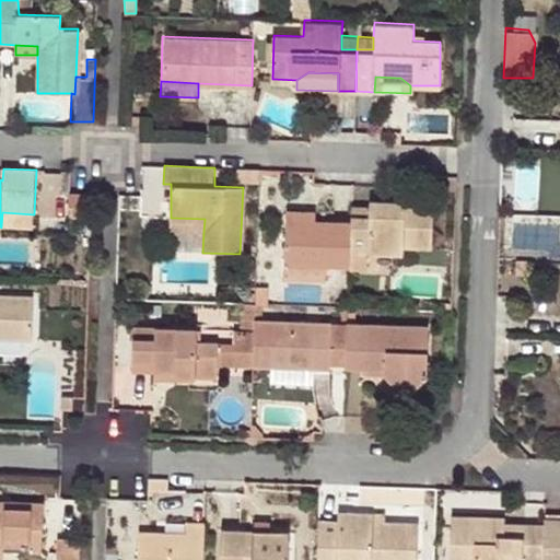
[(70,205),(91,206),(91,193),(70,193),(70,205)]
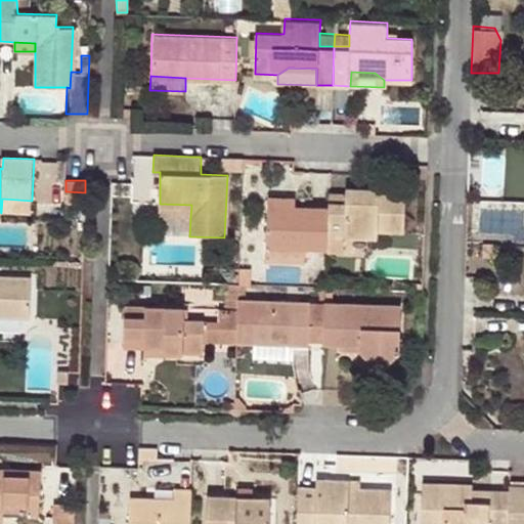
[(330,206),(329,238),(344,238),(378,239),(378,231),(404,231),(405,190),(345,188),(345,191),(344,205),(330,204),(330,206)]
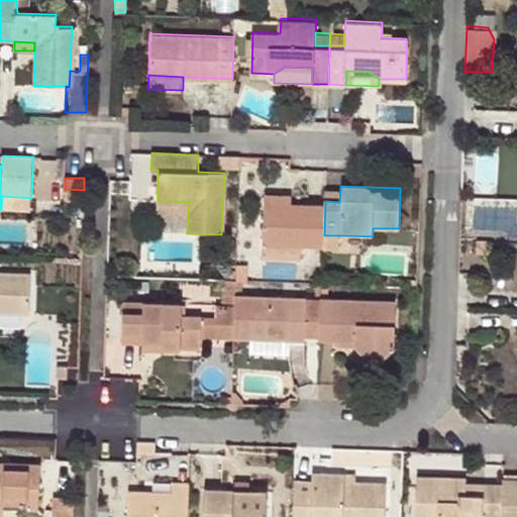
[(65,189),(64,201),(84,202),(84,190),(65,189)]
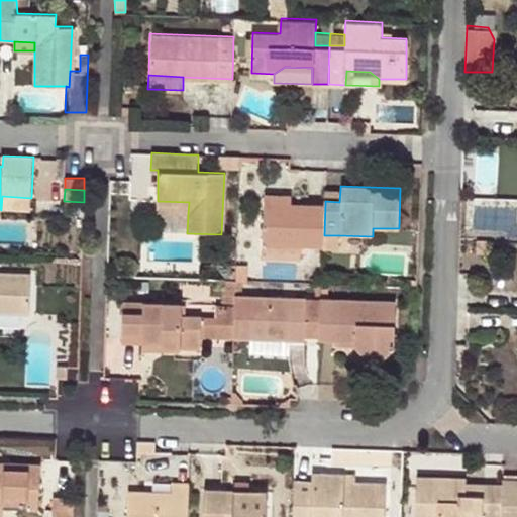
[(340,189),(325,189),(325,201),(339,202),(340,189)]
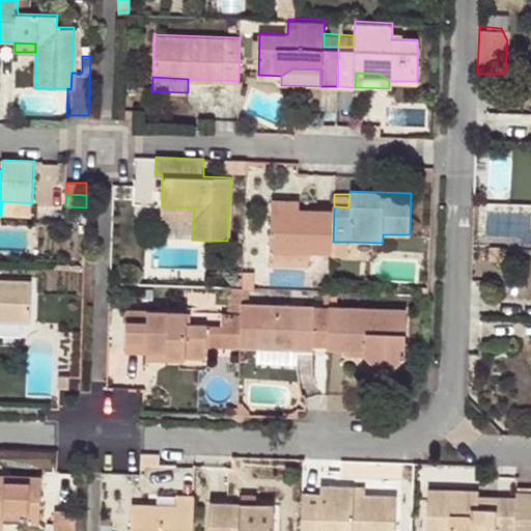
[(273,196),(273,208),(299,208),(299,197),(273,196)]
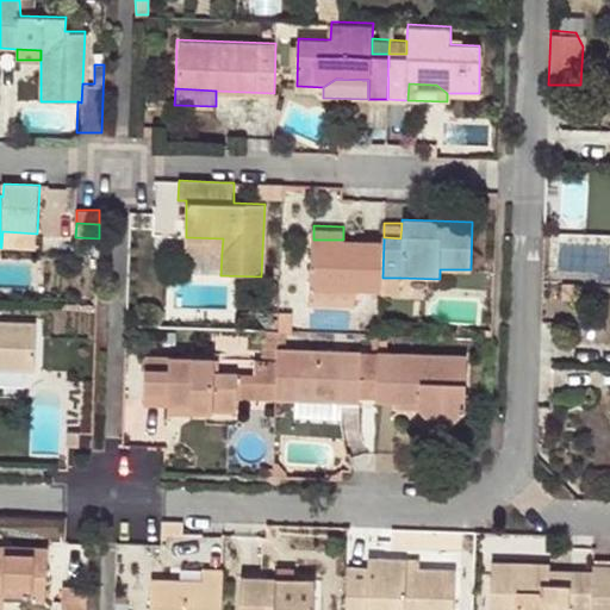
[(2,231),(1,248),(37,249),(37,234),(20,232),(2,231)]
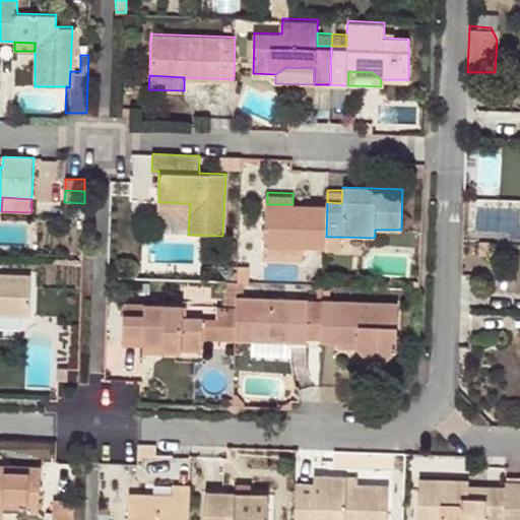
[(190,203),(158,202),(157,213),(189,214),(190,203)]
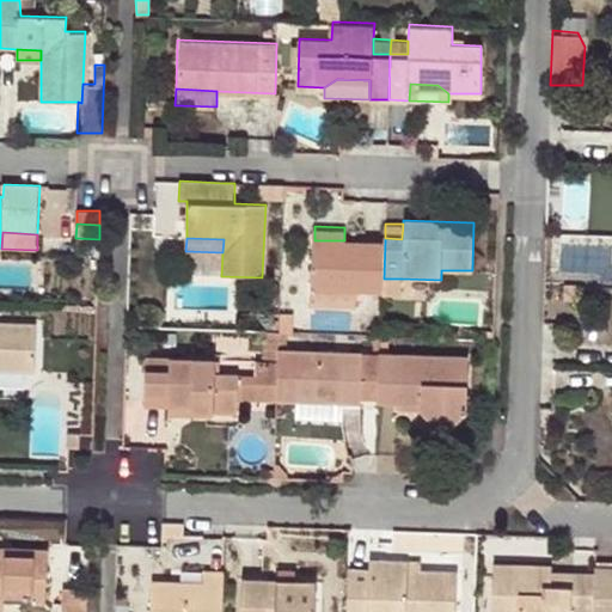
[(357,293),(383,293),(384,279),(385,240),(344,240),(314,240),(313,240),(312,293),(357,293)]
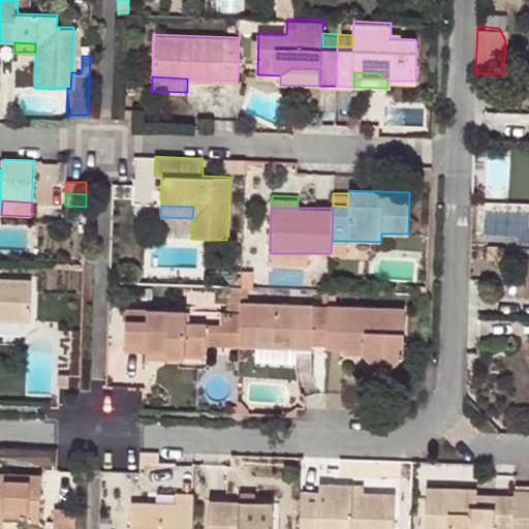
[(331,253),(331,254),(347,255),(347,241),(332,241),(331,253)]
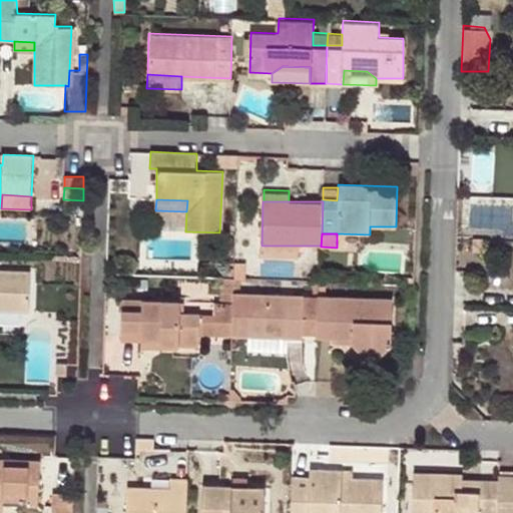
[(470,239),(470,251),(483,252),(483,239),(470,239)]
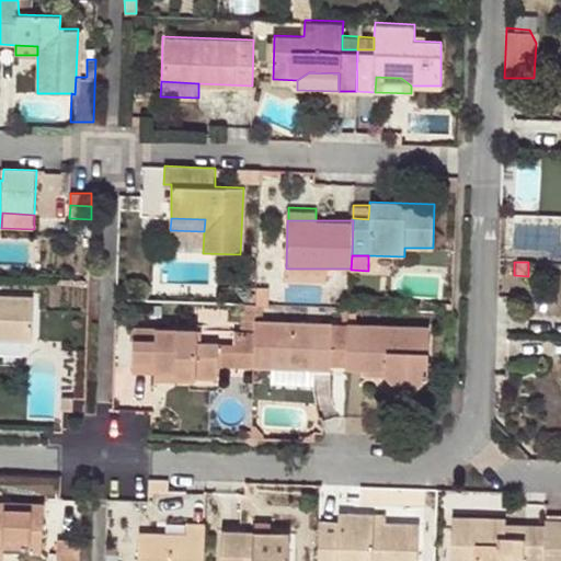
[(286,268),(286,281),(327,282),(328,268),(286,268)]
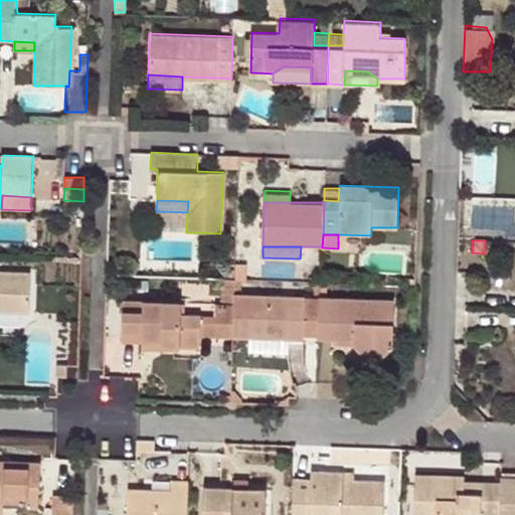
[(235,263),(234,278),(245,279),(246,263),(235,263)]
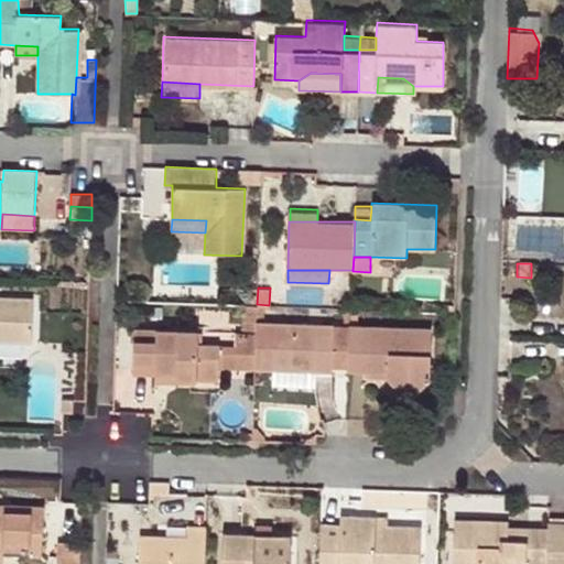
[(0,343),(32,344),(34,344),(36,300),(0,297),(0,343)]
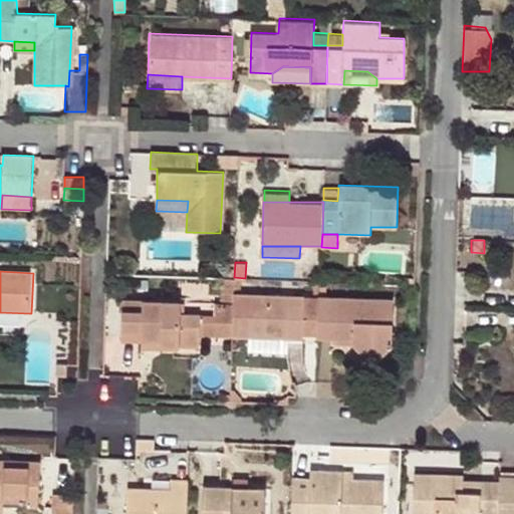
[(234,277),(222,277),(221,302),(233,302),(233,294),(234,277)]
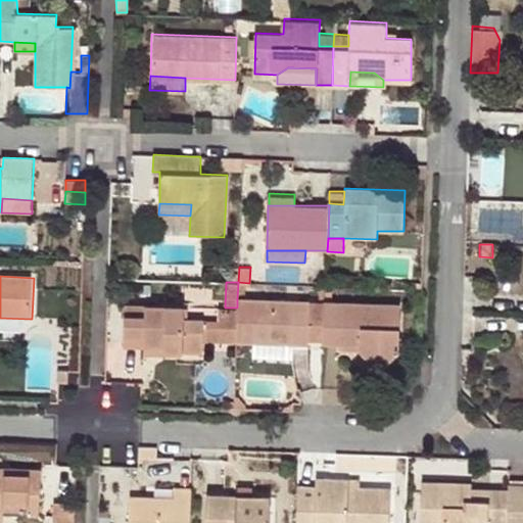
[(236,342),(236,343),(248,343),(310,343),(310,340),(312,300),(237,299),(237,307),(236,342)]
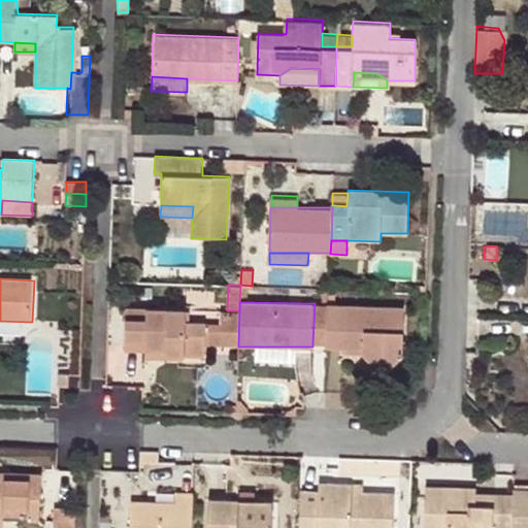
[(312,343),(327,344),(328,304),(315,303),(312,343)]
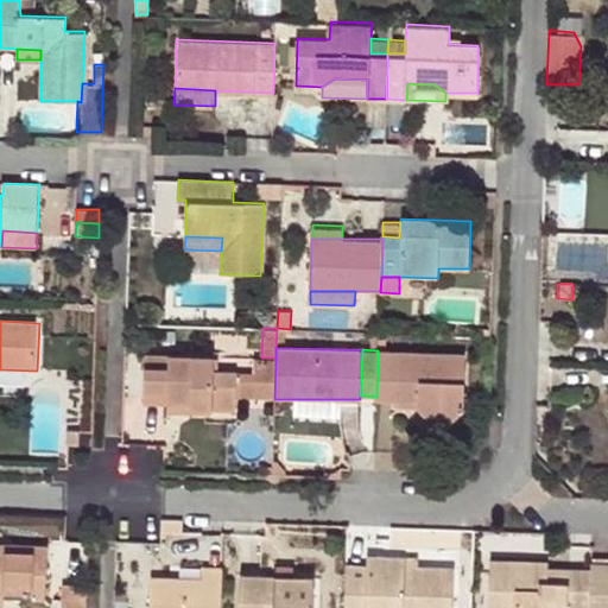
[(378,350),(377,397),(416,398),(441,429),(466,409),(467,354),(378,350)]
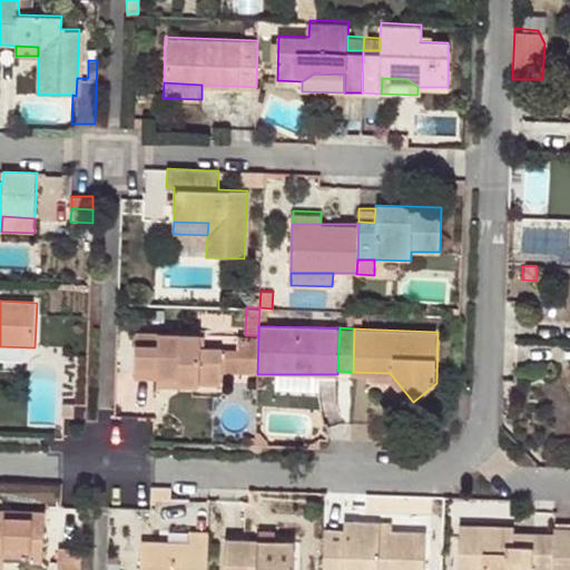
[(179,379),(203,379),(224,380),(224,372),(225,349),(225,347),(203,346),(203,333),(136,331),(135,372),(158,372),(179,373),(179,379)]
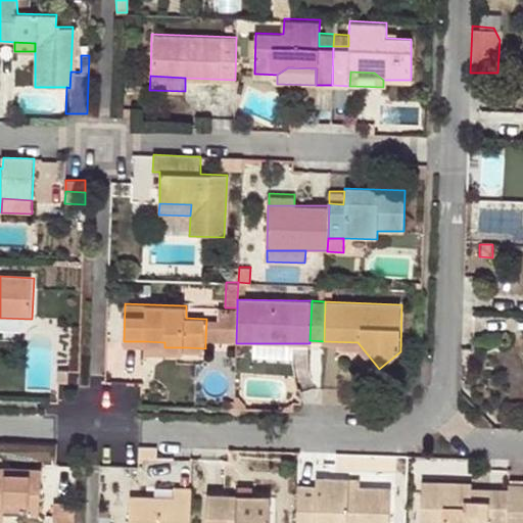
[(236,342),(237,307),(225,307),(220,307),(219,320),(206,320),(205,341),(236,342)]
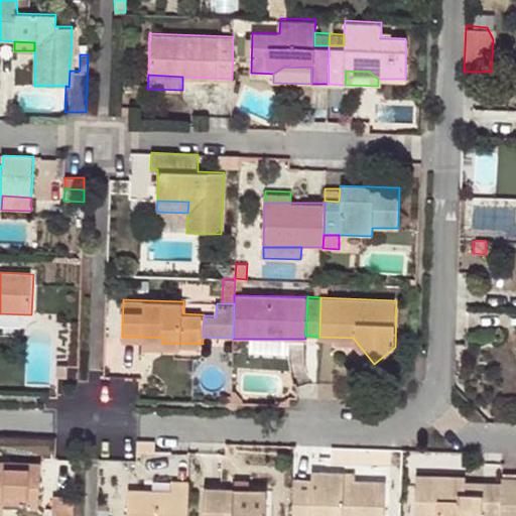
[(0,313),(0,324),(29,325),(29,314),(0,313)]
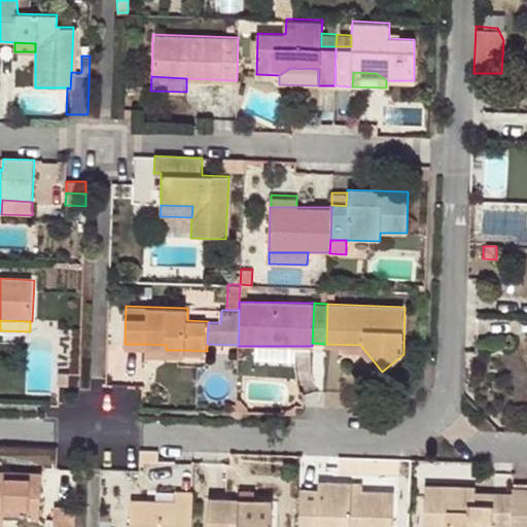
[(186,359),(187,350),(166,350),(166,345),(146,344),(146,358),(186,359)]
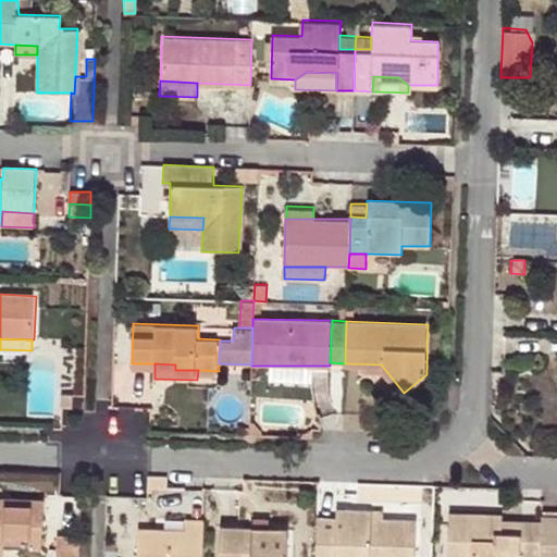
[(330,366),(264,366),(264,381),(306,384),(307,372),(330,373),(330,366)]
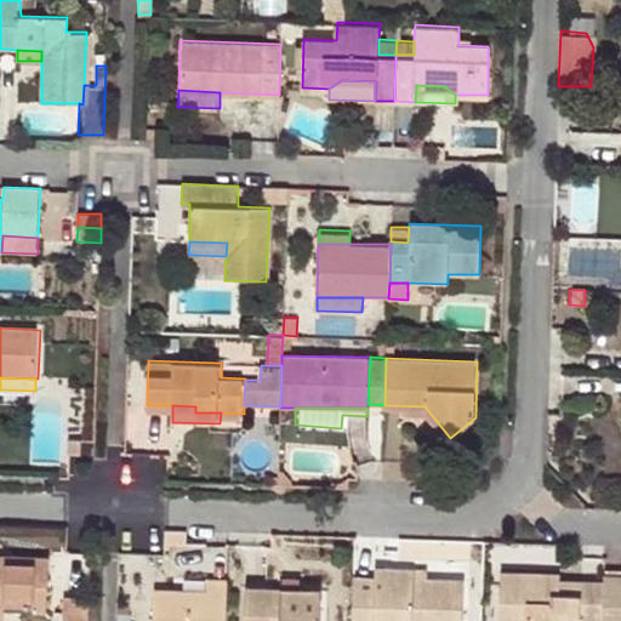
[(72,453),(83,453),(83,439),(72,439),(72,453)]
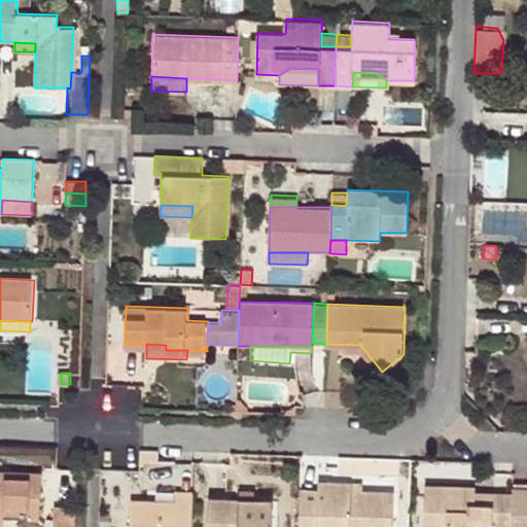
[(140,450),(140,459),(157,460),(159,450),(140,450)]
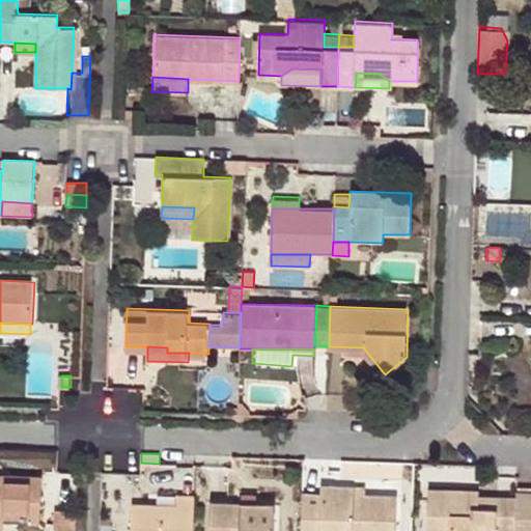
[(0,519),(5,519),(5,514),(16,515),(16,520),(39,522),(42,475),(0,472),(0,519)]
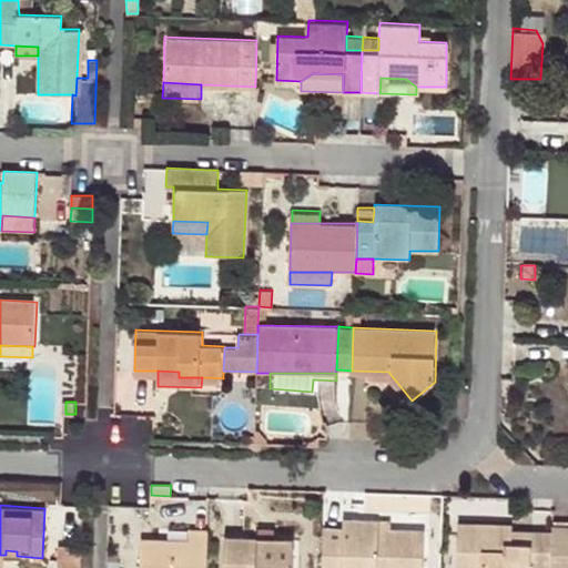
[(344,533),(325,531),(324,567),(424,567),(425,531),(392,530),(382,530),(382,521),(345,520),(344,533)]
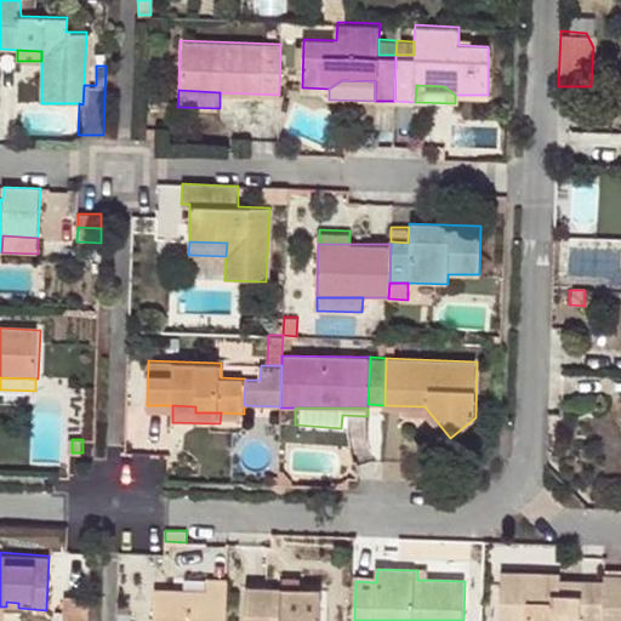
[(429,571),(417,570),(417,580),(428,580),(429,571)]
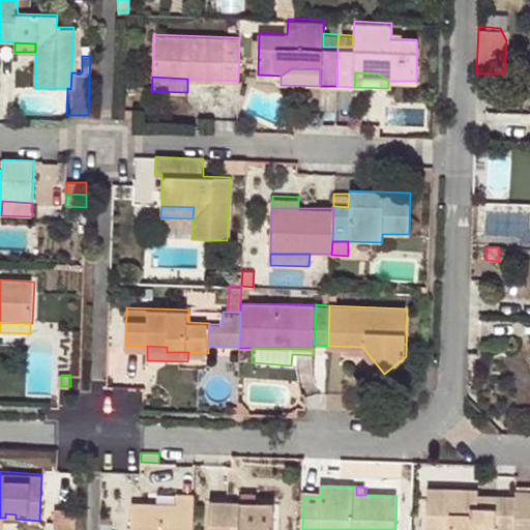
[(514,529),(516,494),(497,494),(496,507),(479,506),(479,493),(479,489),(431,489),(429,529),(514,529)]
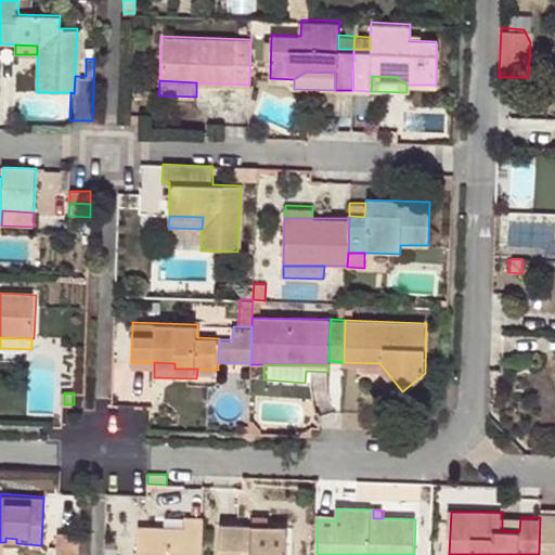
[(554,554),(554,513),(540,513),(540,517),(539,554),(554,554)]
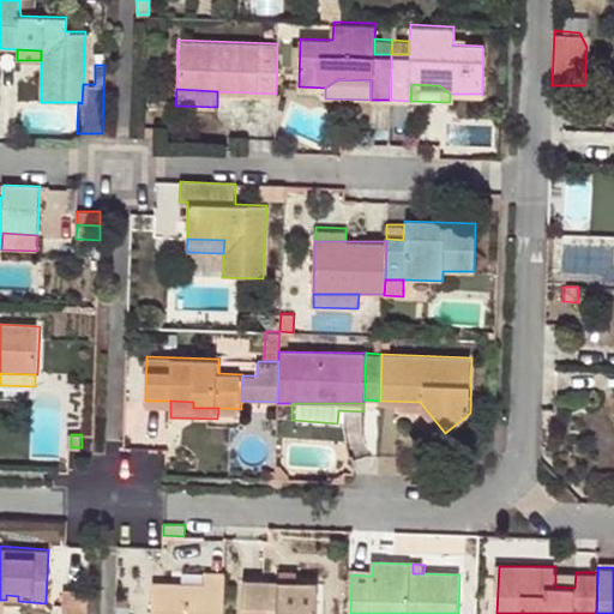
[(223,613),(226,571),(206,571),(204,582),(151,581),(151,613),(223,613)]
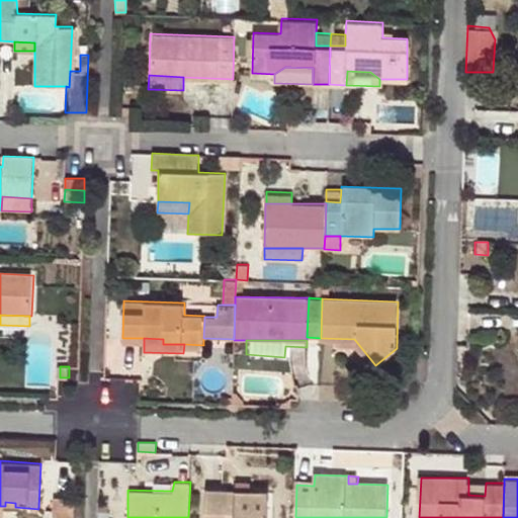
[(485,496),(486,483),(468,482),(468,495),(485,496)]
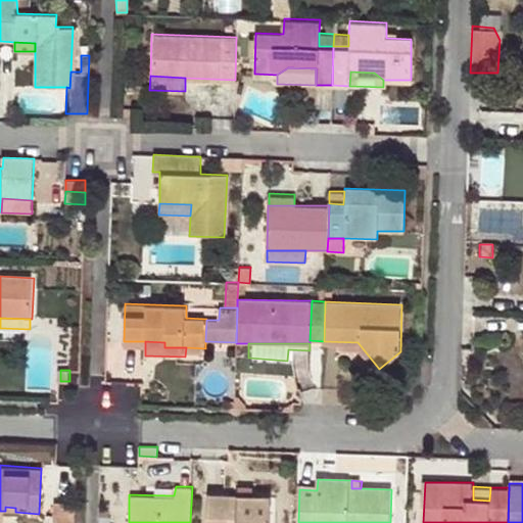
[(238,489),(238,497),(253,498),(254,490),(238,489)]
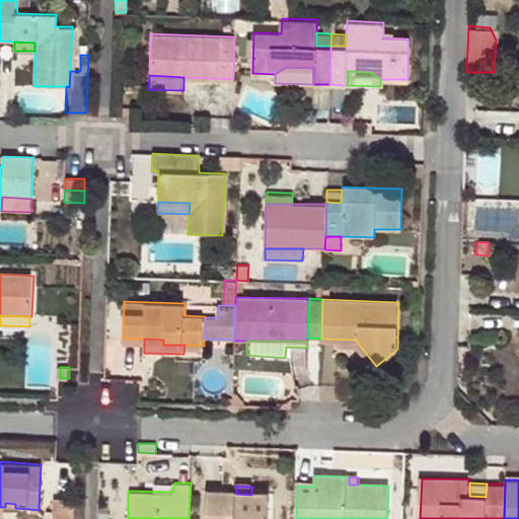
[(271,518),(273,495),(251,495),(236,494),(207,493),(205,518),(271,518)]
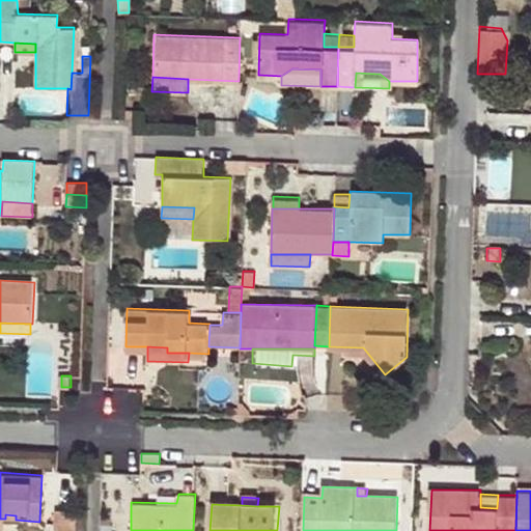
[(56,509),(55,530),(77,530),(78,510),(56,509)]
